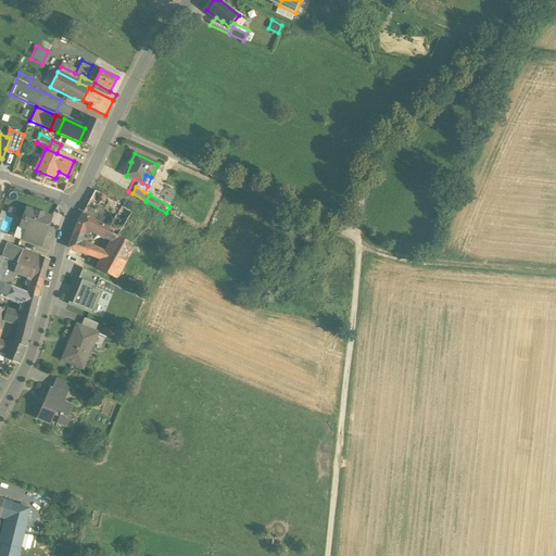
[(42,214),(36,211),(35,212),(26,209),(20,227),(26,229),(43,235),(42,236),(43,236),(50,217),(42,215),(42,214)]
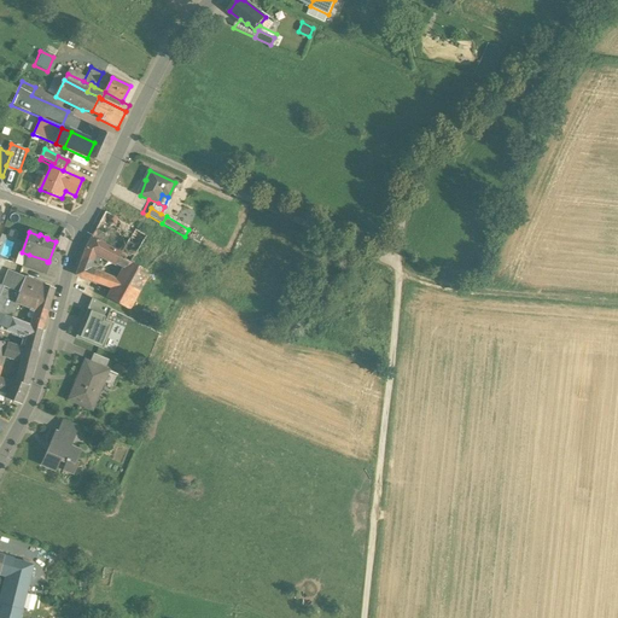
[(100,243),(91,238),(85,248),(79,268),(88,272),(97,255),(114,264),(115,263),(118,257),(120,254),(100,243)]
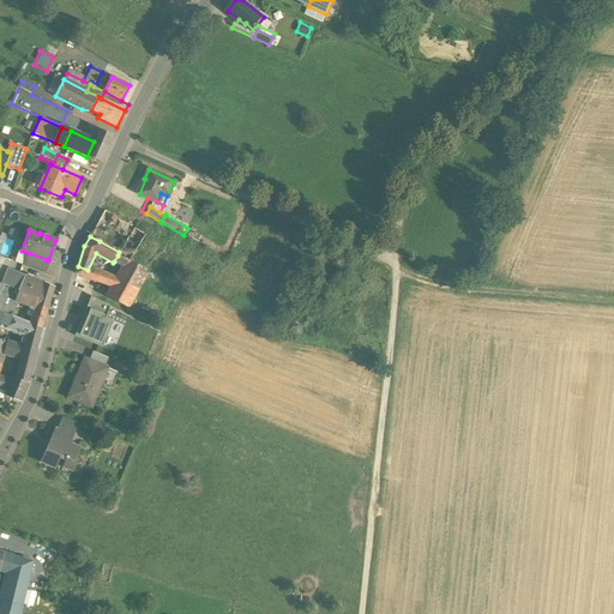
[(48,259),(29,253),(24,266),(43,272),(47,260),(48,259)]
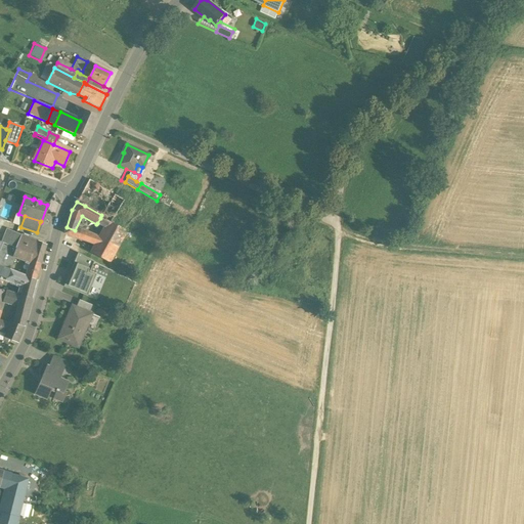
[(107,222),(100,218),(97,223),(105,227),(107,222)]
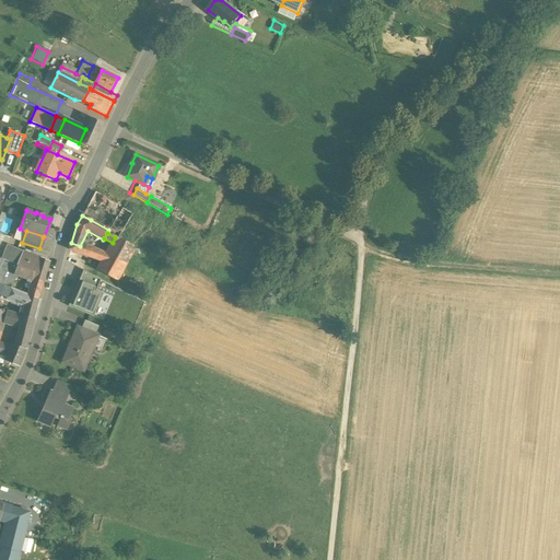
[(117,238),(115,237),(113,243),(105,255),(102,261),(97,271),(115,281),(133,247),(117,238)]
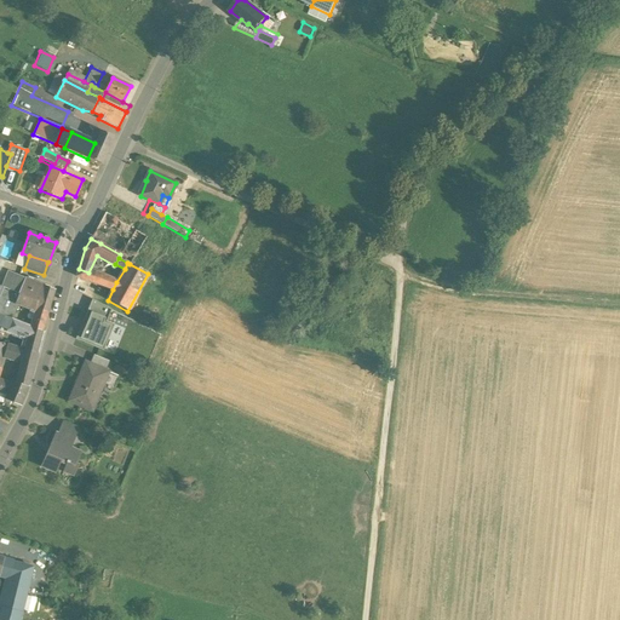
[(89,273),(79,269),(76,276),(113,290),(116,282),(89,273)]
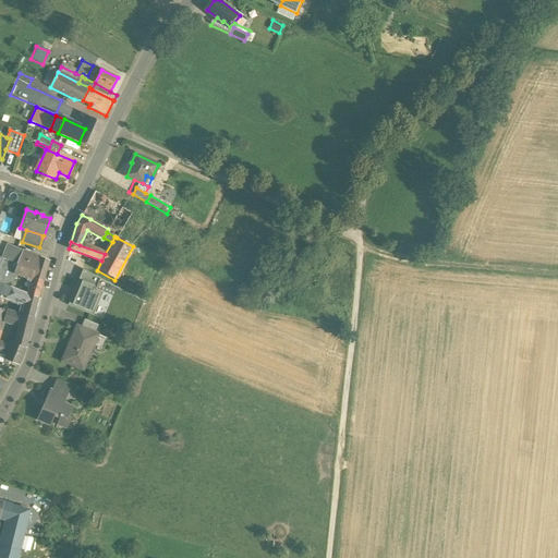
[(38,257),(9,246),(2,259),(17,265),(35,271),(38,257)]
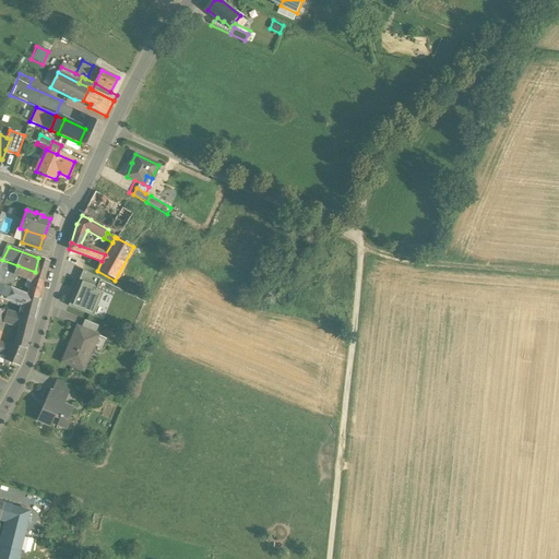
[(49,262),(38,258),(35,272),(33,278),(43,282),(49,262)]
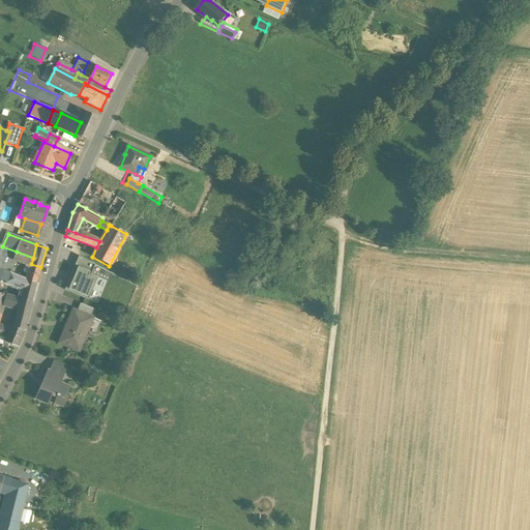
[(17,252),(2,246),(0,251),(0,268),(8,272),(10,273),(16,261),(13,260),(17,252)]
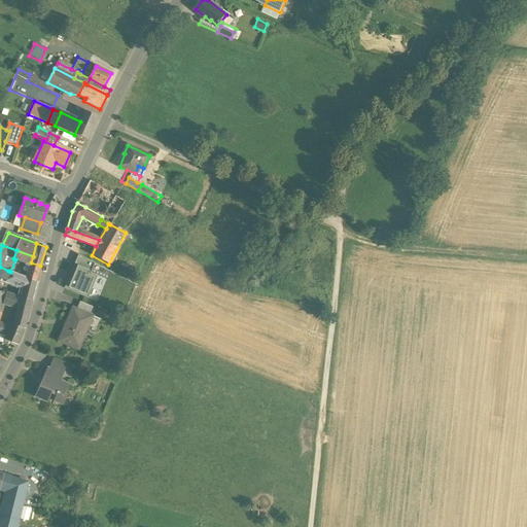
[(33,256),(16,250),(13,258),(15,259),(26,264),(30,265),(31,262),(33,256)]
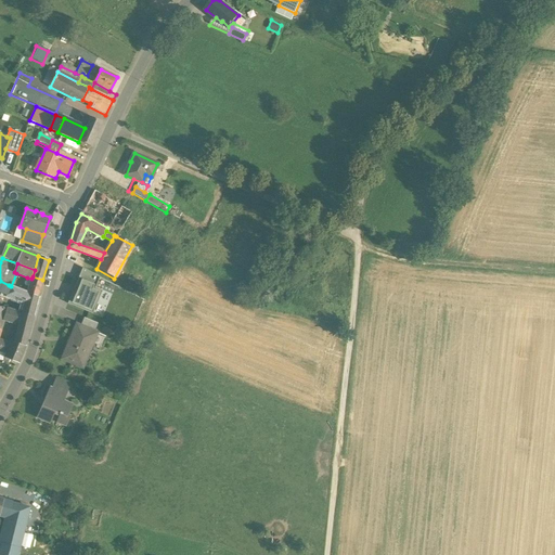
[(82,269),(78,281),(95,288),(100,278),(82,269)]
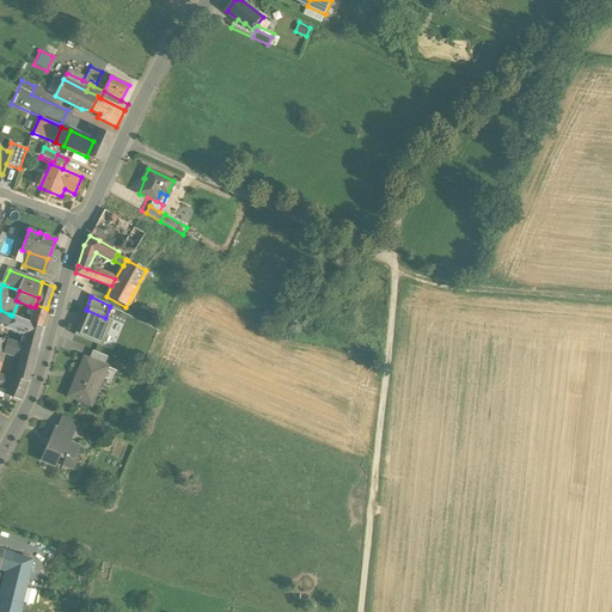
[(47,308),(36,305),(35,307),(35,311),(30,323),(41,328),(47,308)]
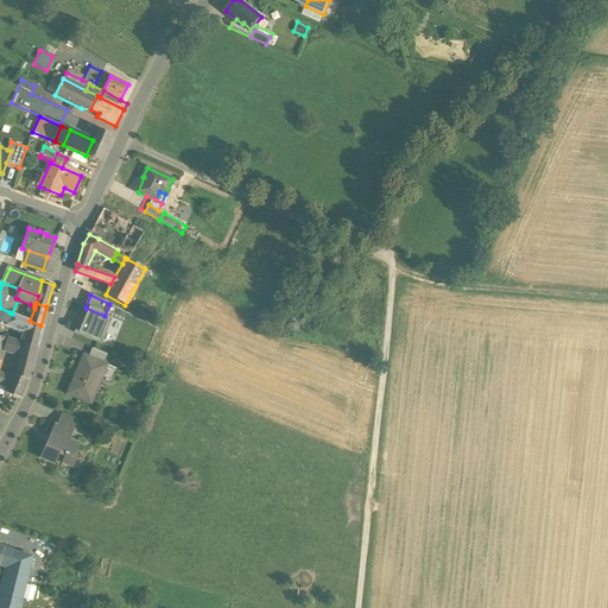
[(113,320),(105,316),(86,308),(75,334),(102,346),(113,320)]
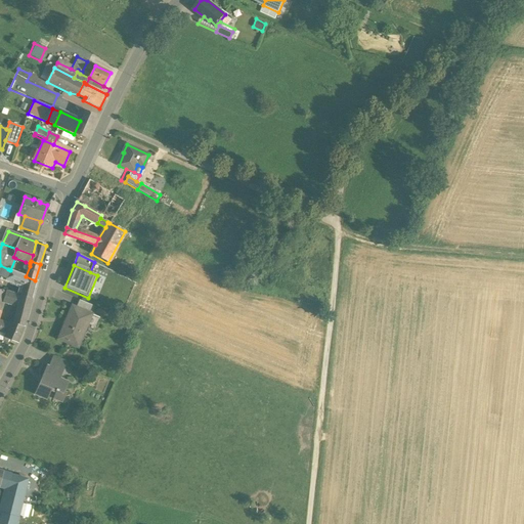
[(10,270),(8,269),(4,278),(24,287),(26,276),(10,270)]
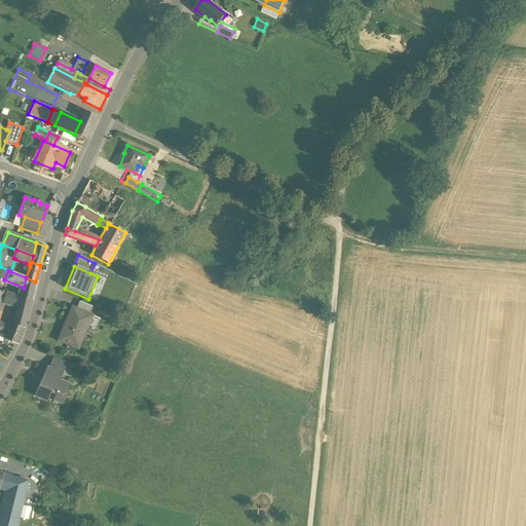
[(35,282),(26,277),(24,288),(33,291),(35,282)]
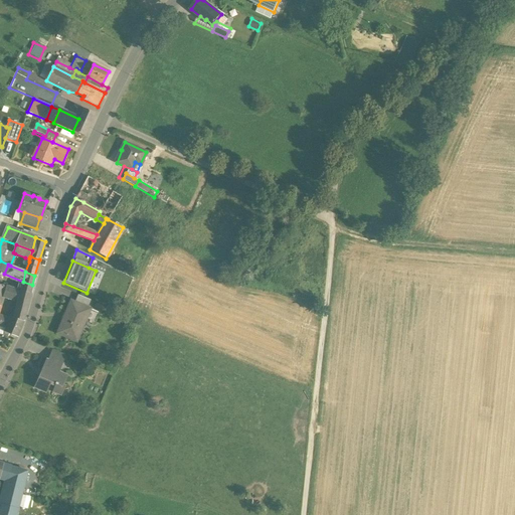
[(20,292),(30,294),(32,285),(23,282),(20,291),(20,292)]
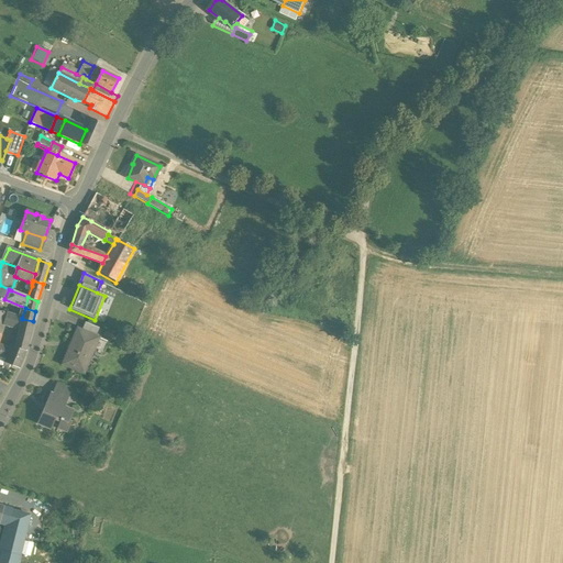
[(11,315),(0,311),(0,334),(3,326),(8,327),(11,315)]
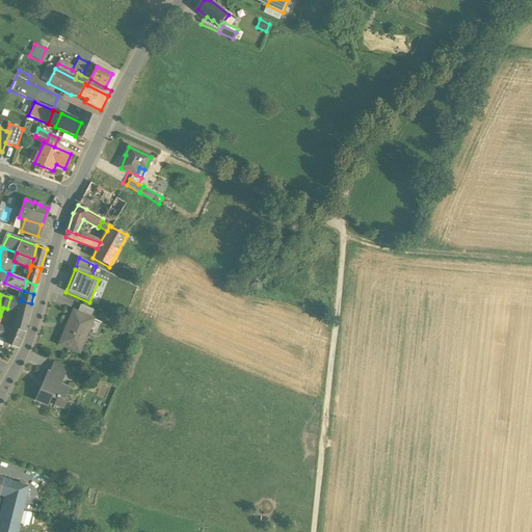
[(31,303),(21,301),(21,300),(10,297),(7,309),(19,312),(14,328),(24,331),(31,303)]
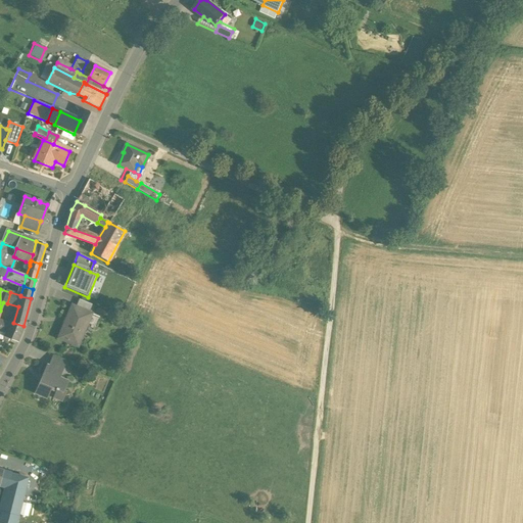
[(92,304),(80,299),(76,307),(88,313),(92,304)]
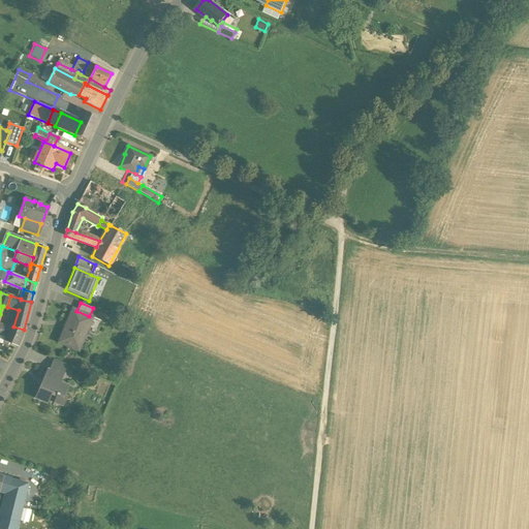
[(72,309),(59,342),(79,350),(88,328),(85,327),(89,316),(76,311),(72,309)]
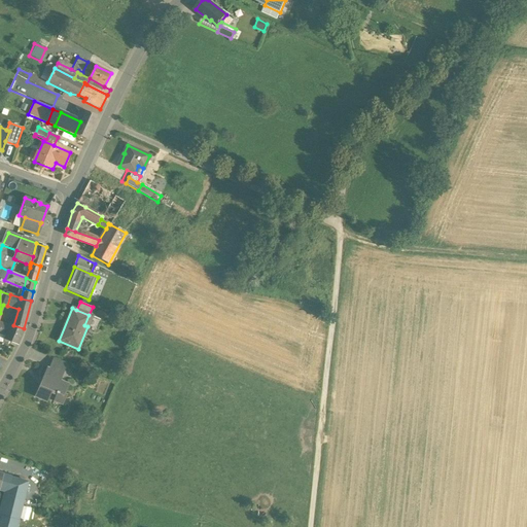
[(0,322),(0,334),(6,336),(10,325),(0,322)]
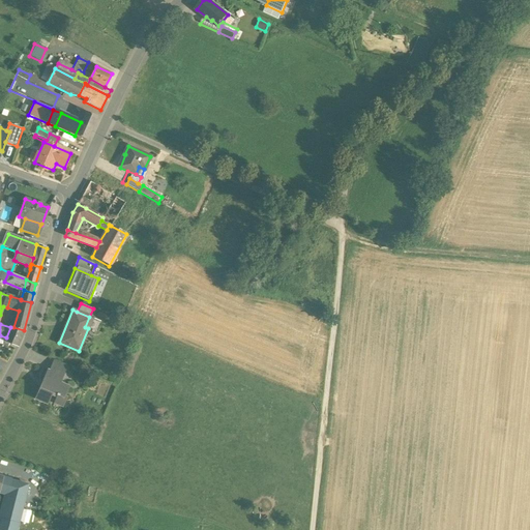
[(13,327),(10,326),(10,327),(6,337),(4,342),(7,344),(9,344),(17,347),(24,330),(13,327)]
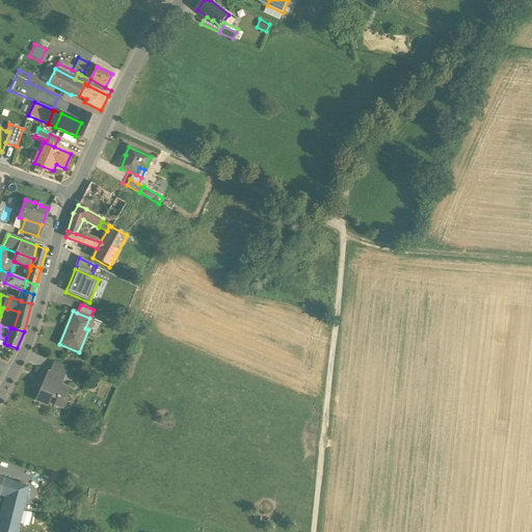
[(68,367),(55,362),(50,373),(62,378),(68,367)]
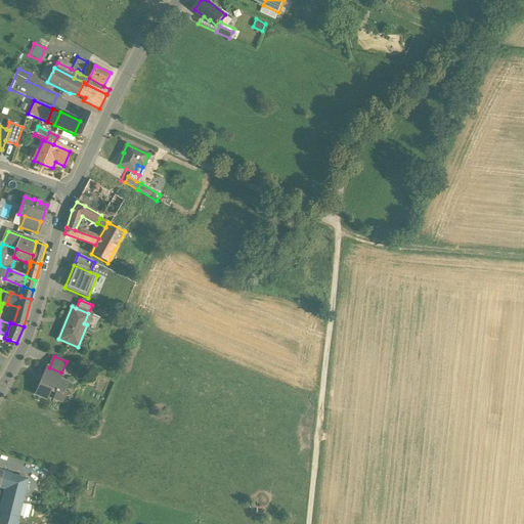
[(49,367),(47,366),(35,395),(46,399),(47,396),(61,402),(66,393),(62,392),(67,384),(58,380),(61,373),(49,367)]
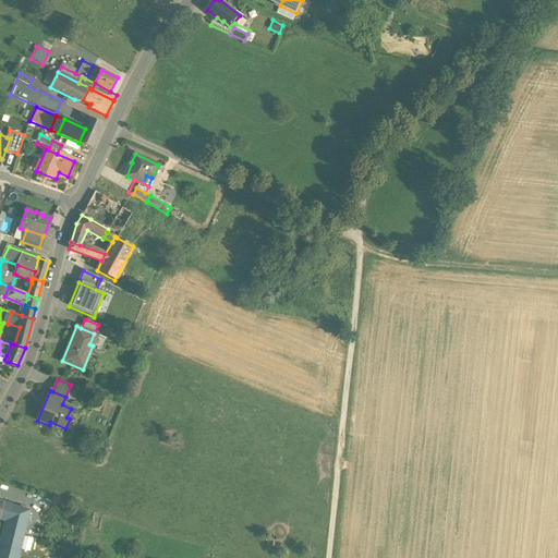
[(64,506),(50,501),(48,508),(62,512),(64,506)]
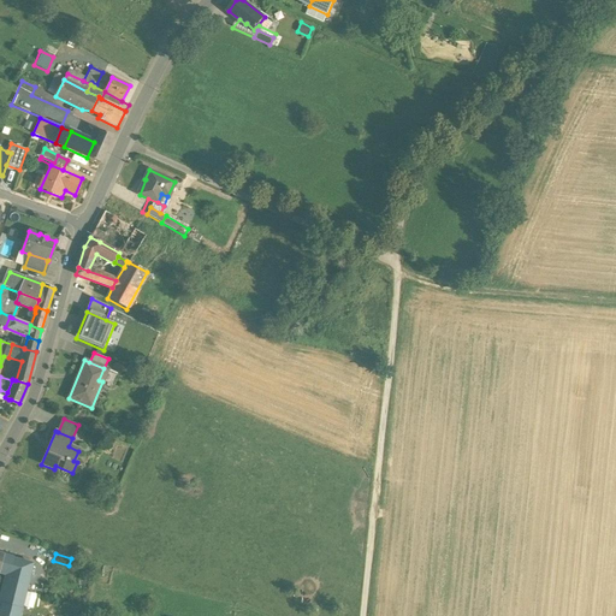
[(31,564),(4,556),(0,568),(0,570),(9,574),(1,605),(21,608),(31,564)]
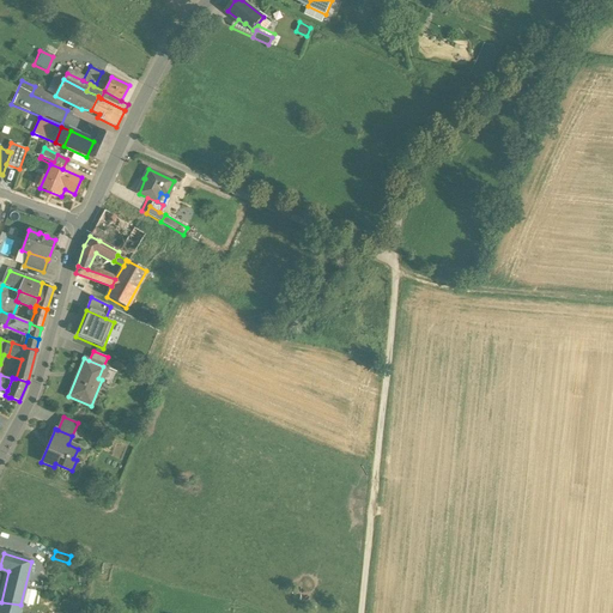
[(18,612),(20,605),(1,602),(0,604),(0,612),(18,612)]
